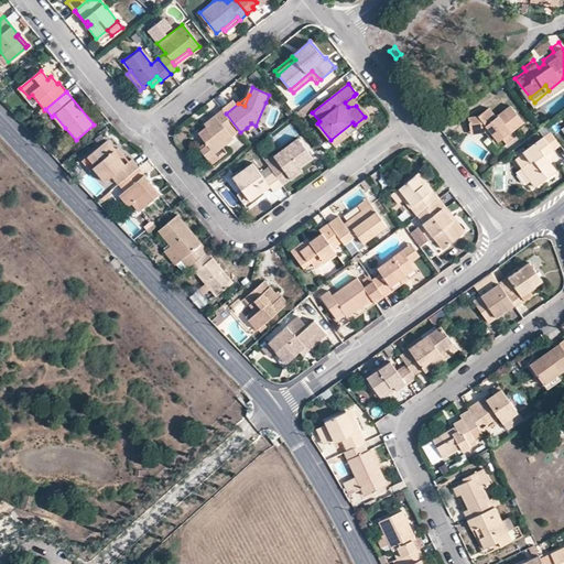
[(345,102),(348,107),(356,106),(365,117),(368,115),(354,96),(345,102)]
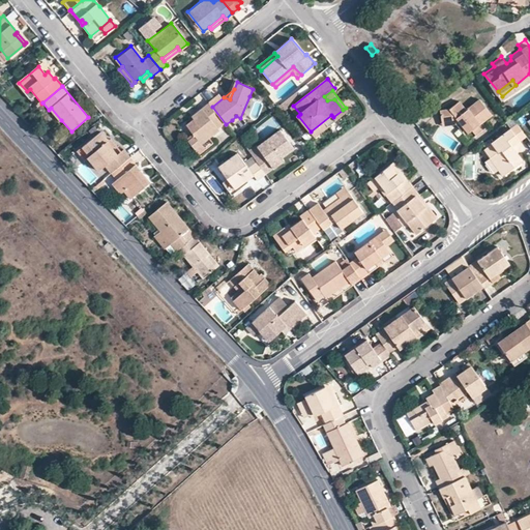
[(210,104),(212,107),(224,97),(221,95),(210,104)]
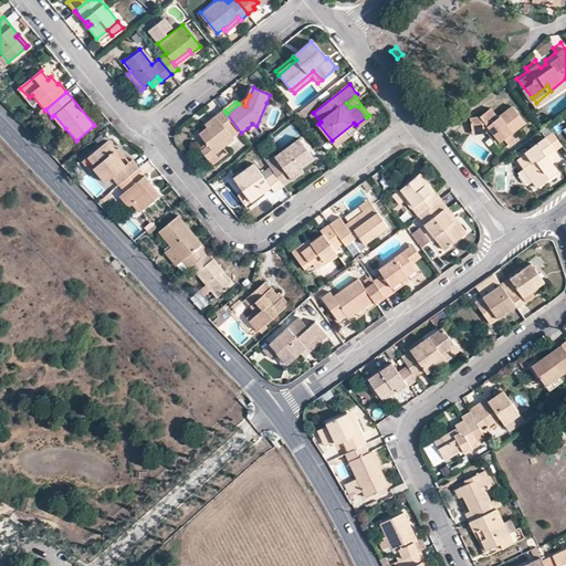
[(523,119),(510,103),(495,115),(488,105),(478,114),(468,116),(469,128),(482,126),(486,123),(490,127),(488,128),(489,129),(498,139),(501,137),(505,143),(512,137),(507,132),(523,119)]
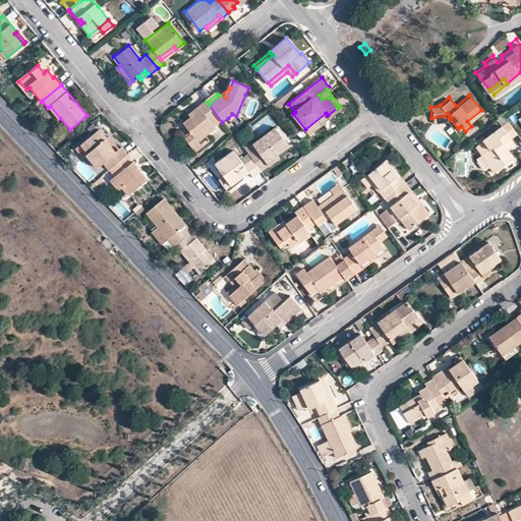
[(192,135),(199,143),(217,128),(216,127),(222,122),(209,105),(207,102),(194,112),(196,114),(192,117),(184,124),(192,135)]
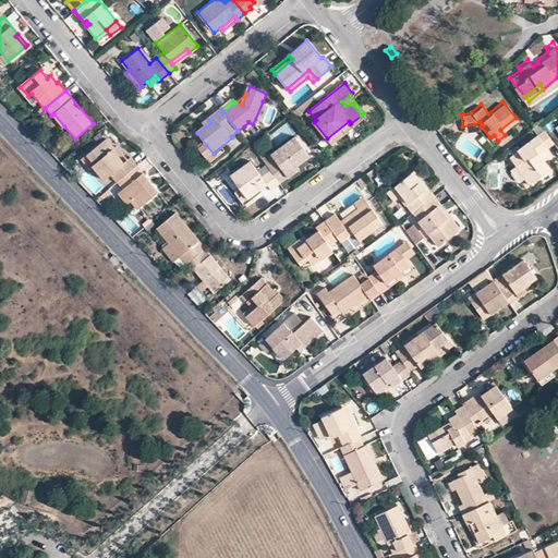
[(308,111),(306,113),(314,122),(316,120),(308,111)]
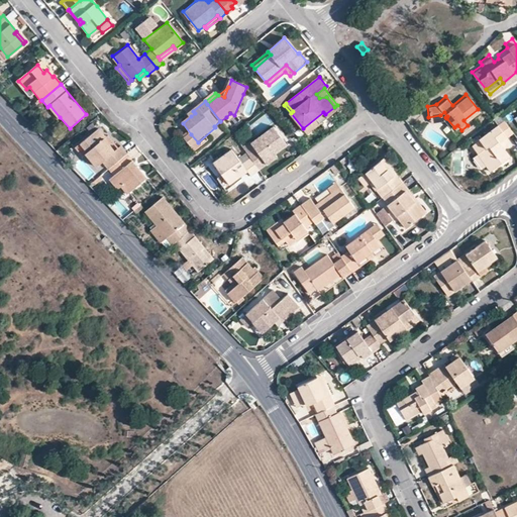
[(58,119),(60,117),(49,105),(47,107),(58,119)]
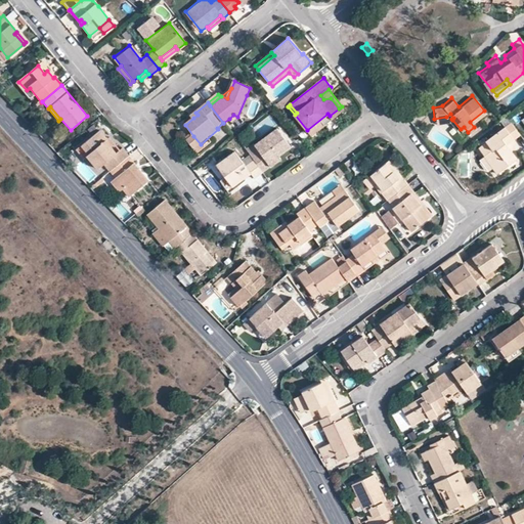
[(330,116),(328,114),(307,130),(312,136),(345,110),(342,106),(339,108),(330,116)]
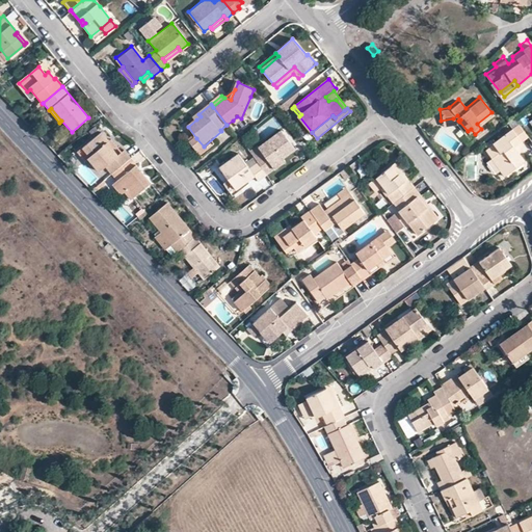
[(457,115),(453,118),(441,121),(442,124),(459,122),(458,121),(460,120),(457,115)]
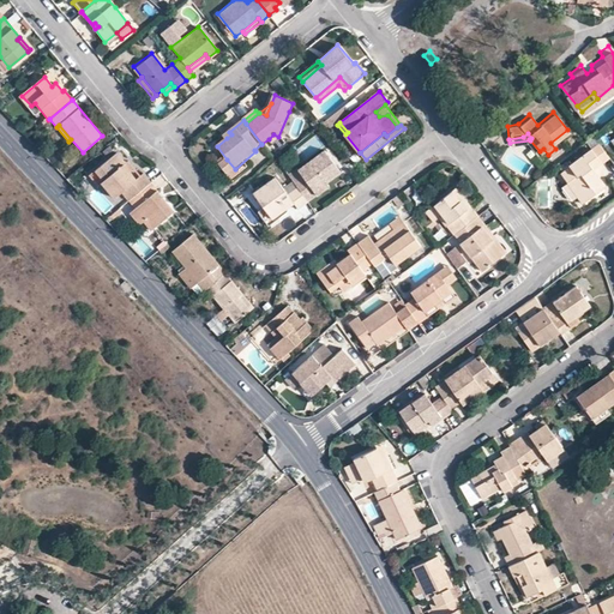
[(607,156),(596,142),(589,148),(600,162),(607,156)]
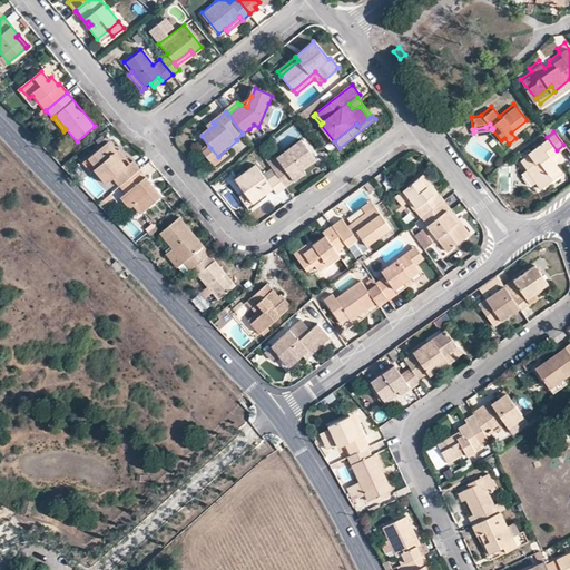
[(316,155),(302,136),(268,160),(275,170),(285,184),(294,177),(292,174),(303,166),(312,159),(316,155)]
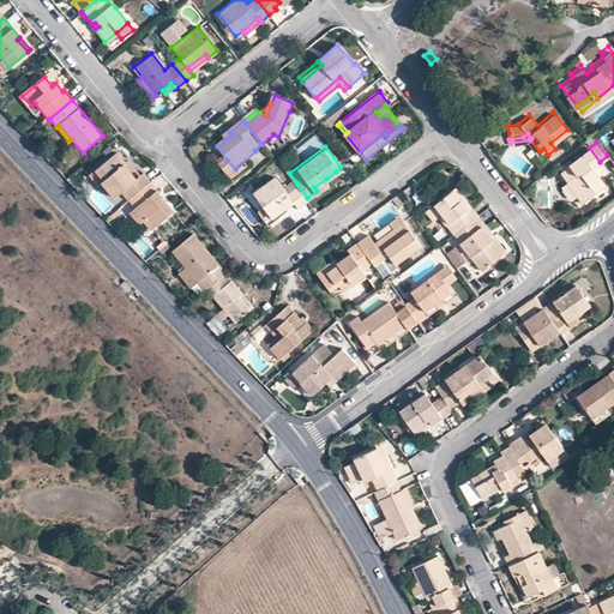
[(600,162),(589,148),(566,164),(564,162),(558,167),(561,170),(559,173),(565,182),(576,196),(581,202),(602,185),(596,175),(593,178),(589,172),(599,163),(600,162)]
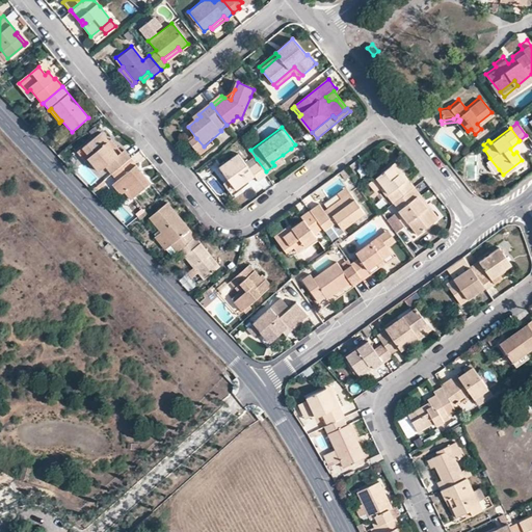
[(123,152),(117,155),(108,143),(110,141),(102,132),(84,148),(90,156),(88,158),(100,170),(106,166),(112,174),(131,158),(124,150),(123,152)]
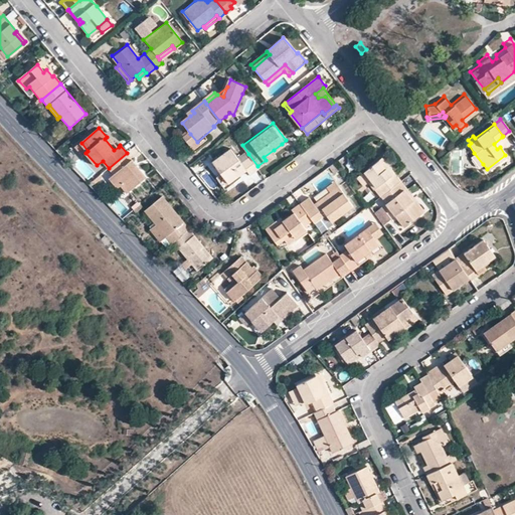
[(190,134),(183,139),(190,146),(197,142),(190,134)]
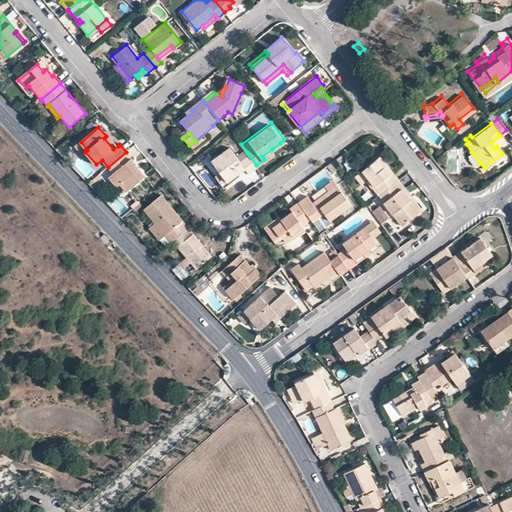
[(113,149),(118,146),(108,134),(106,136),(104,138),(113,149)]
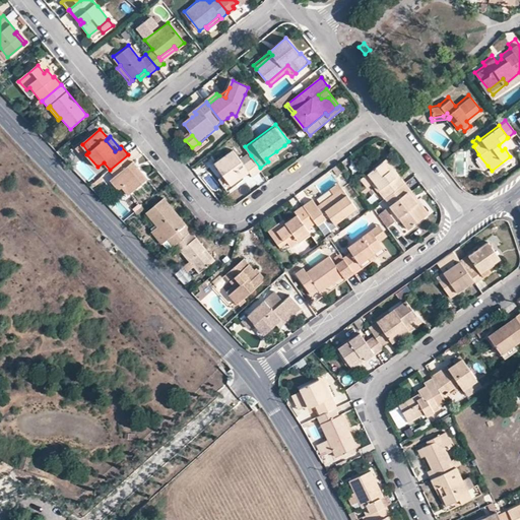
[(507,138),(499,145),(502,150),(505,148),(507,138)]
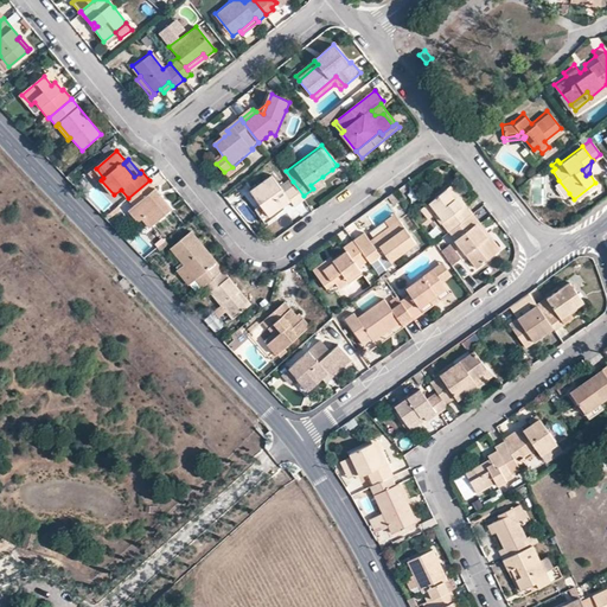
[(293,181),(283,190),(270,173),(249,189),(261,204),(269,215),(272,212),(281,205),(291,198),(295,204),(305,197),(304,196),(293,181)]
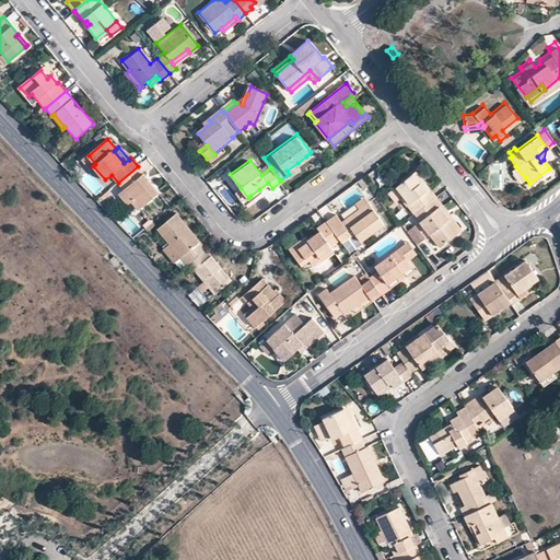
[(287,171),(289,174),(300,166),(299,165),(298,163),(287,171)]
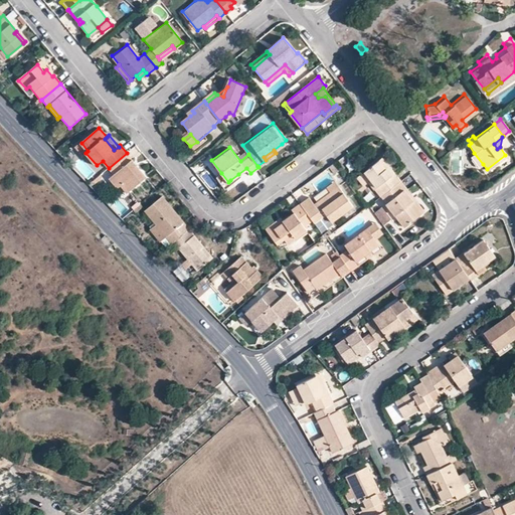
[(118,187),(121,184),(125,184),(130,190),(147,176),(127,153),(109,168),(114,174),(110,177),(118,187)]
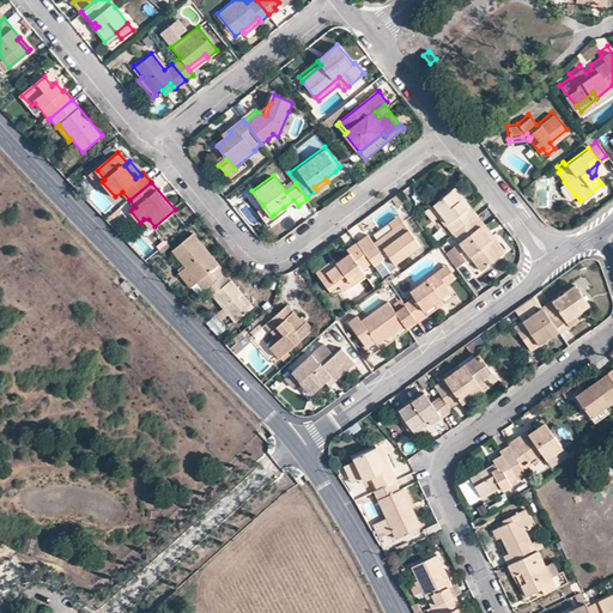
[(564,182),(560,186),(569,199),(575,195),(564,182)]
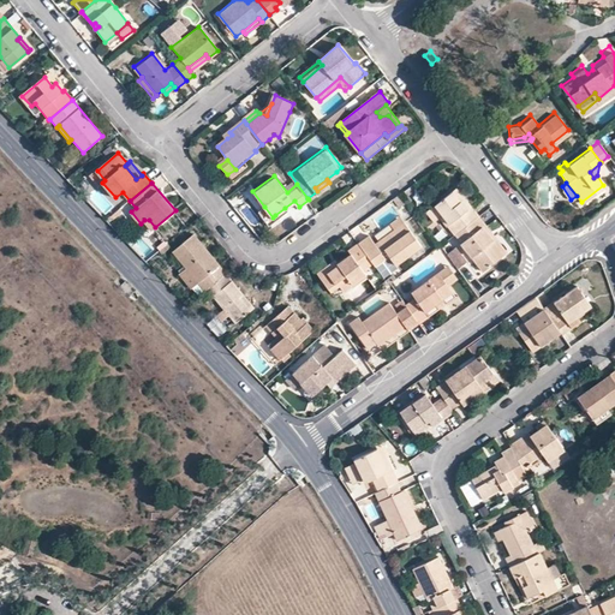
[(455,185),(452,189),(466,207),(470,204),(455,185)]
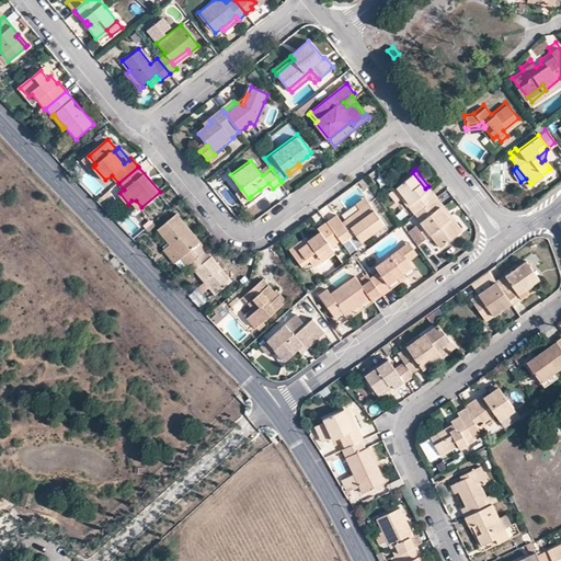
[(378,171),(371,175),(379,189),(386,185),(378,171)]
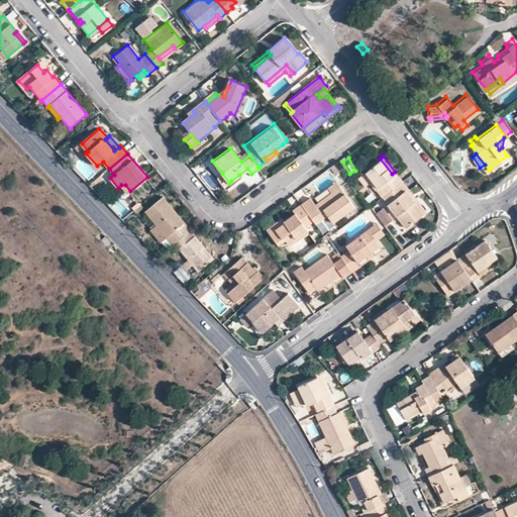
[(380,159),(365,171),(372,180),(369,182),(375,190),(376,189),(382,197),(383,196),(402,180),(395,172),(392,174),(380,159)]
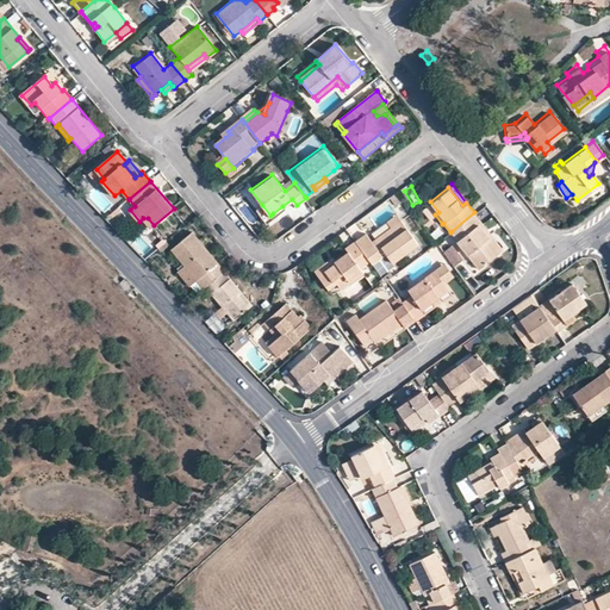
[(430,201),(425,205),(434,216),(435,215),(439,212),(430,201)]
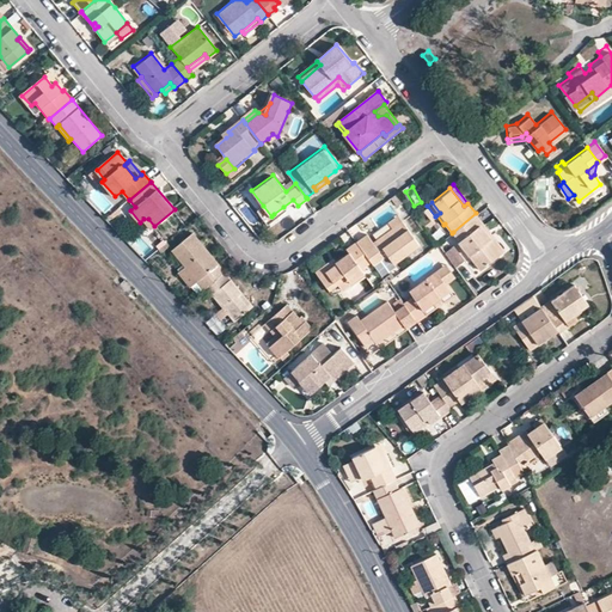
[(274,214),(271,216),(263,206),(257,209),(268,224),(276,218),(274,214)]
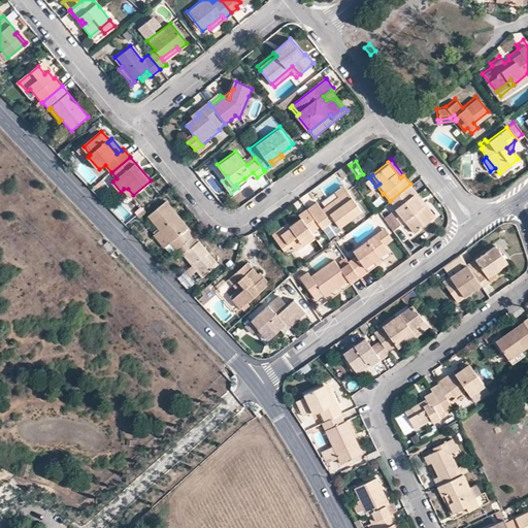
[(347,188),(342,183),(334,190),(337,195),(347,188)]
